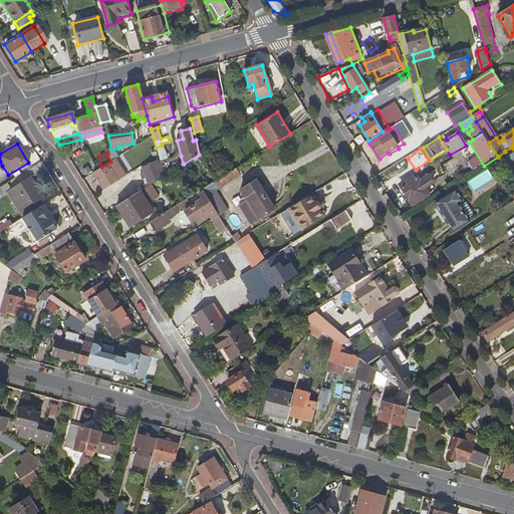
[(115,159),(118,158),(114,152),(107,154),(110,162),(115,159)]
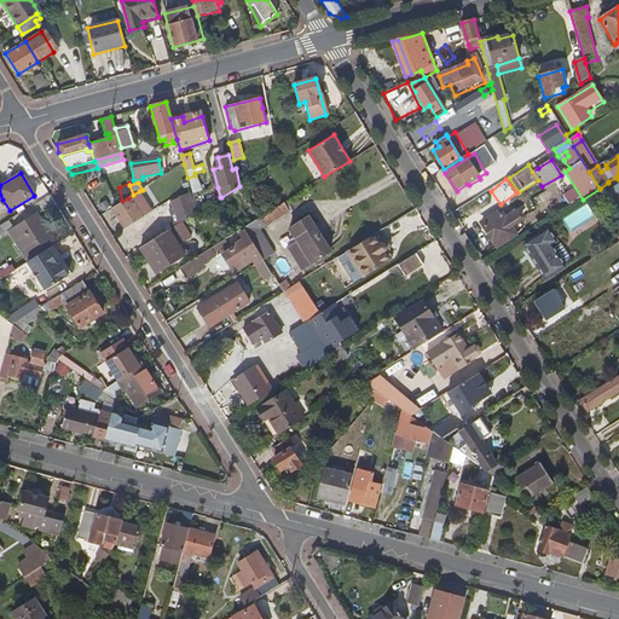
[(607,194),(612,201),(618,196),(618,185),(614,187),(607,194)]
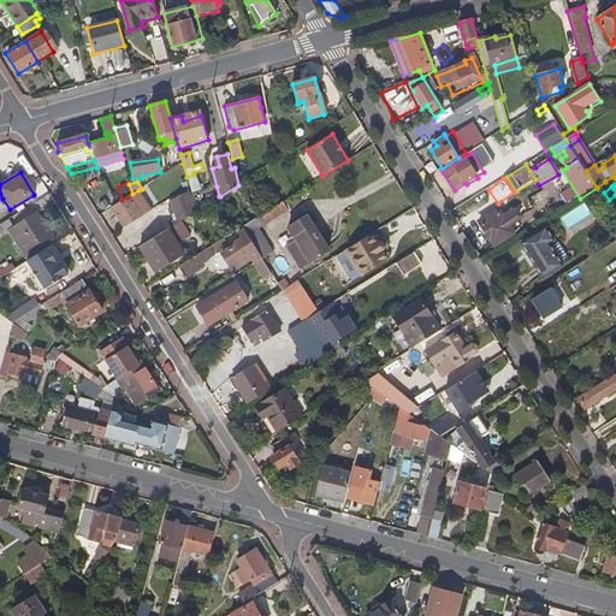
[(185,218),(196,212),(191,194),(189,187),(166,202),(176,217),(183,213),(185,218)]
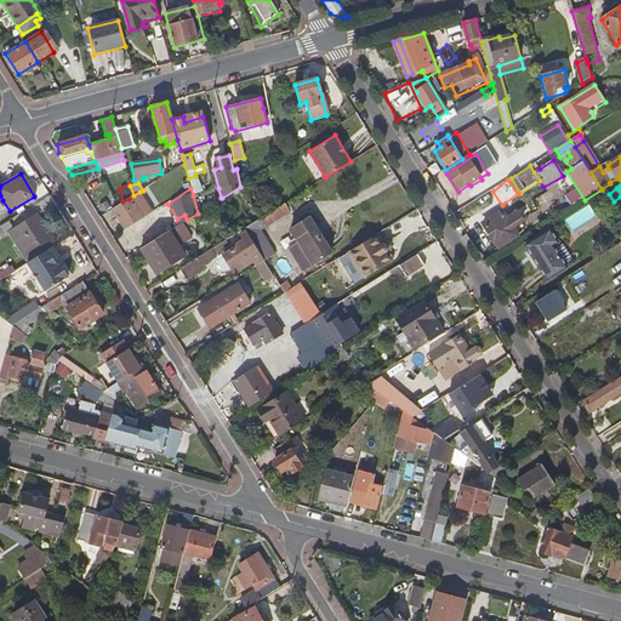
[(198,214),(205,209),(222,198),(221,198),(218,188),(212,189),(215,197),(203,200),(201,193),(193,195),(198,214)]
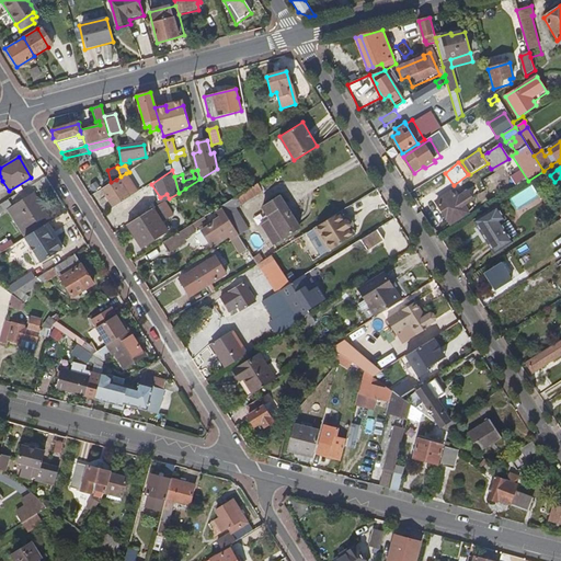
[(104,186),(100,189),(112,207),(128,198),(138,192),(126,173),(121,176),(116,180),(111,182),(104,186)]
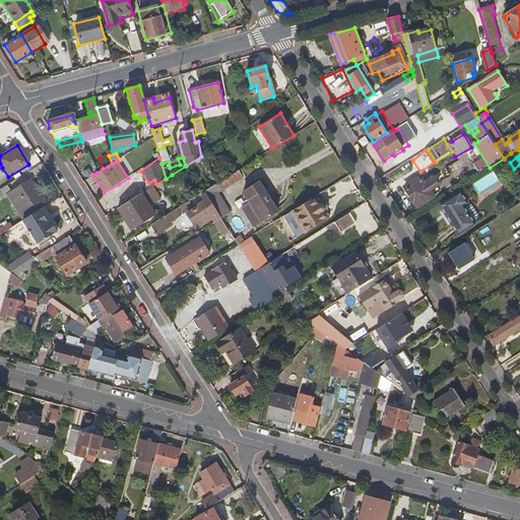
[(519,165),(514,169),(511,171),(514,176),(519,172),(519,165)]
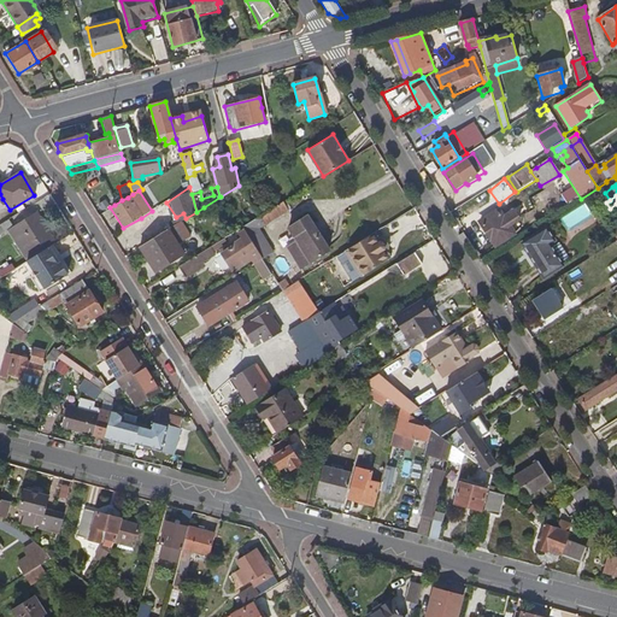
[(104,199),(97,204),(100,210),(109,205),(104,199)]
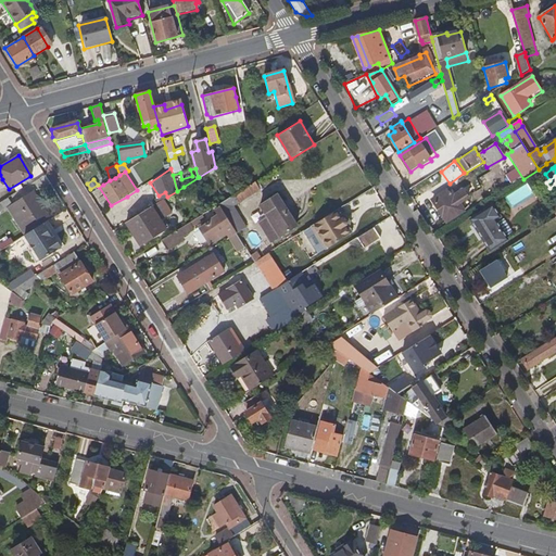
[(258,188),(254,181),(234,196),(238,202),(258,188)]
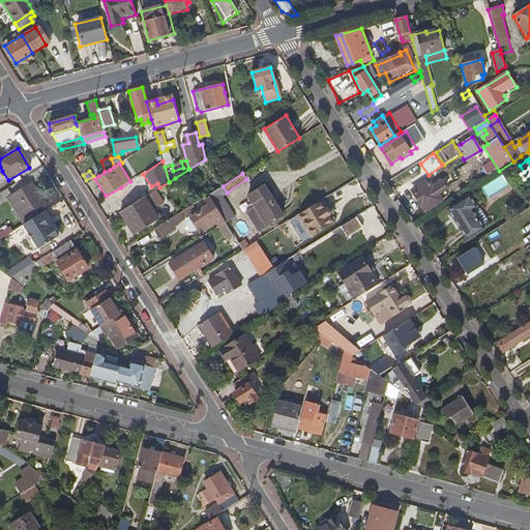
[(487,199),(509,186),(503,175),(480,187),(487,199)]
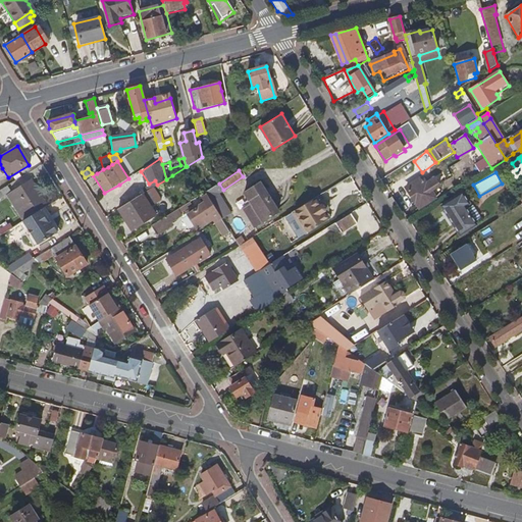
[(429,185),(437,179),(435,175),(426,180),(429,185)]
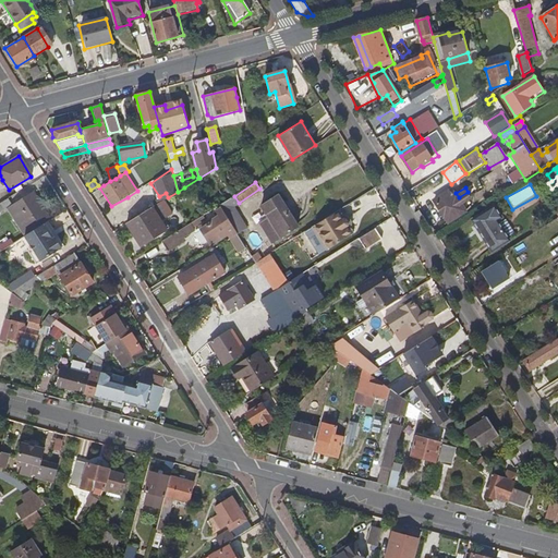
[(44,223),(49,220),(31,191),(10,205),(28,233),(44,223)]
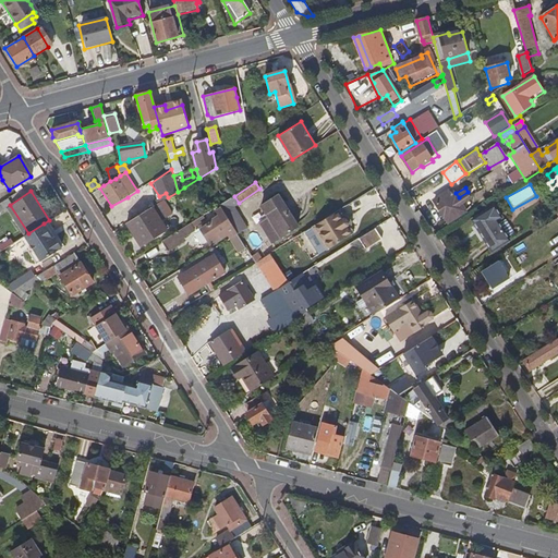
[(466,213),(462,206),(473,199),(468,192),(459,197),(456,193),(452,196),(450,193),(441,197),(444,201),(436,205),(446,222),(450,222),(466,213)]
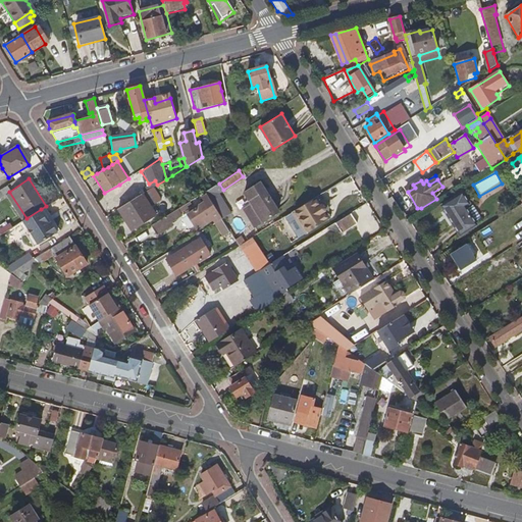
[(157,185),(155,180),(149,184),(142,188),(145,193),(151,189),(152,188),(157,185)]
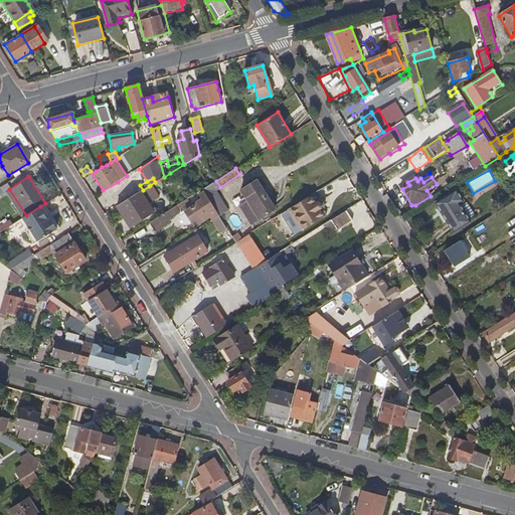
[(255,204),(268,197),(256,179),(240,190),(246,200),(250,197),(255,204)]
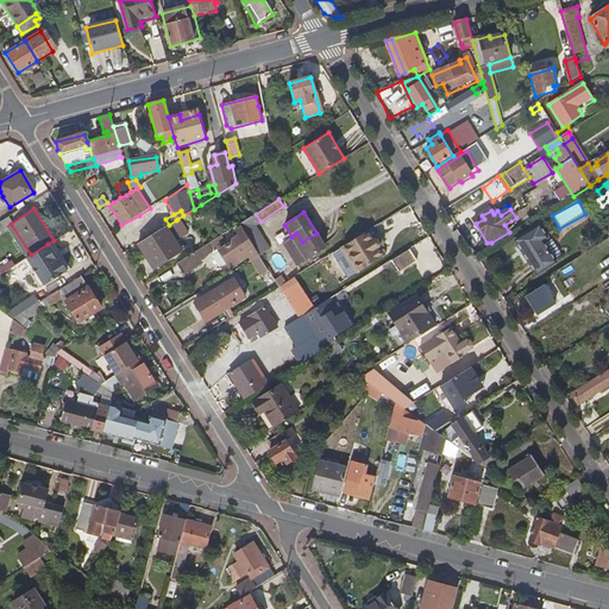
[(177,219),(176,220),(169,225),(164,227),(169,236),(174,243),(179,239),(187,234),(177,219)]
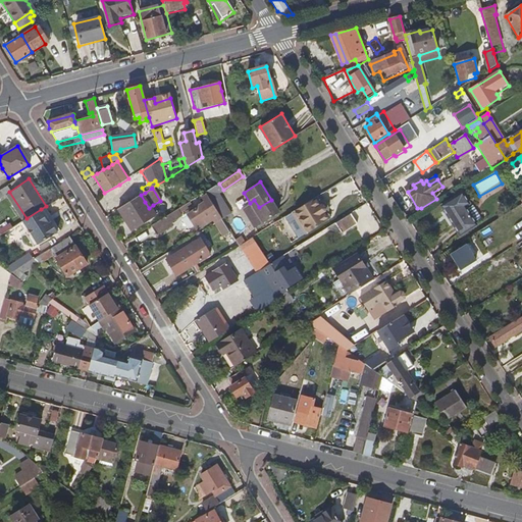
[(205,192),(221,219),(229,214),(212,188),(205,192)]
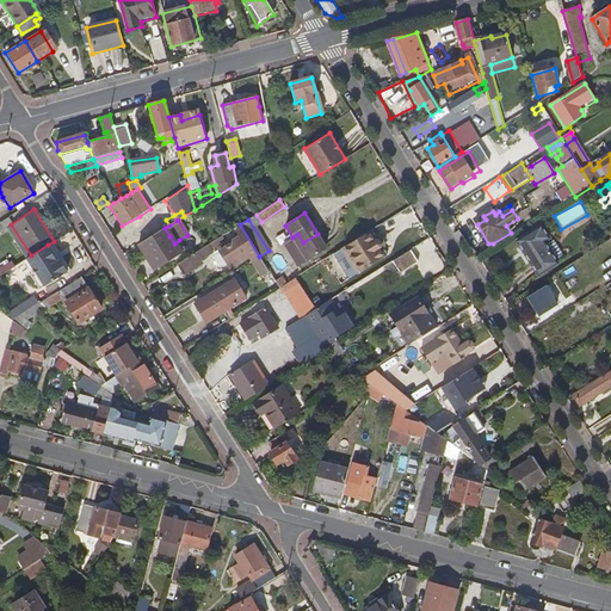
[(31,255),(11,224),(8,226),(5,228),(25,259),(31,255)]
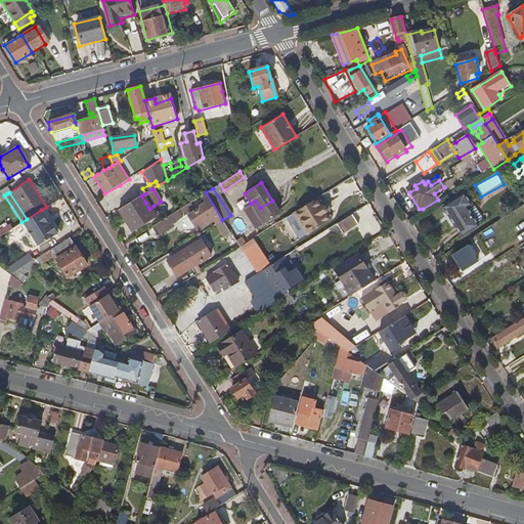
[(213,219),(216,224),(221,221),(222,220),(206,192),(203,194),(214,213),(213,213),(207,205),(194,212),(192,210),(187,213),(189,216),(184,219),(190,227),(194,224),(198,228),(213,219)]
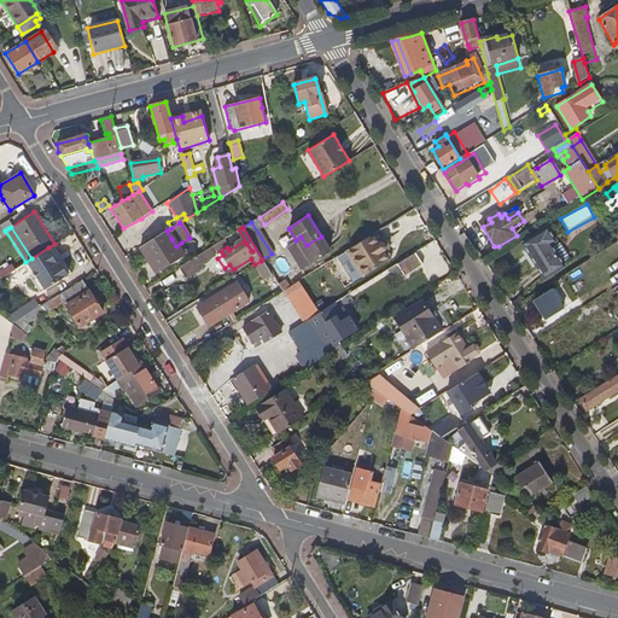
[(564,266),(551,245),(555,242),(548,229),(523,245),(544,278),(564,266)]
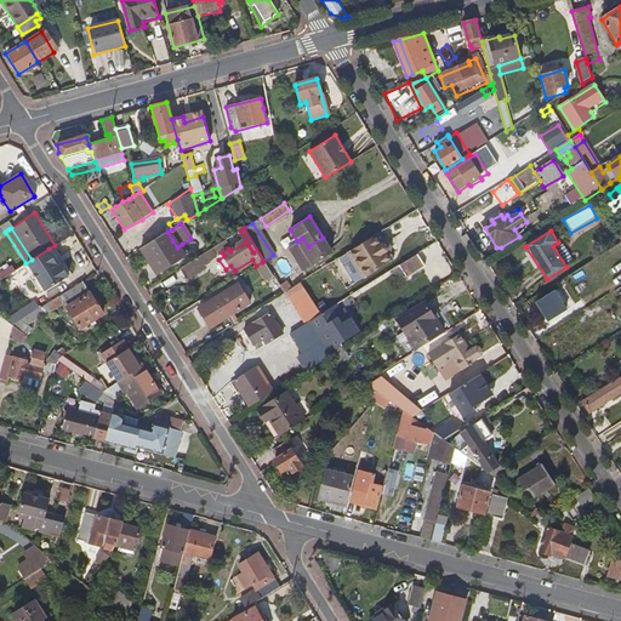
[(167,232),(140,249),(155,274),(183,256),(177,248),(172,240),(167,232)]
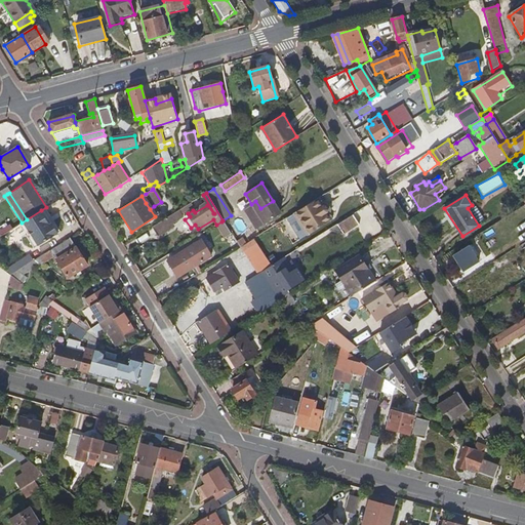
[(318,198),(292,214),(306,236),(332,219),(328,213),(330,208),(327,205),(322,204),(318,198)]
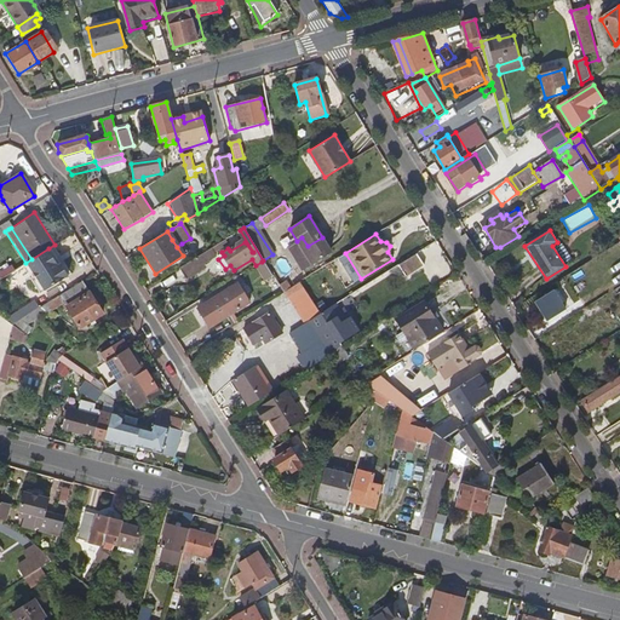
[(332,251),(322,237),(308,246),(302,237),(297,241),(290,246),(303,268),(332,251)]
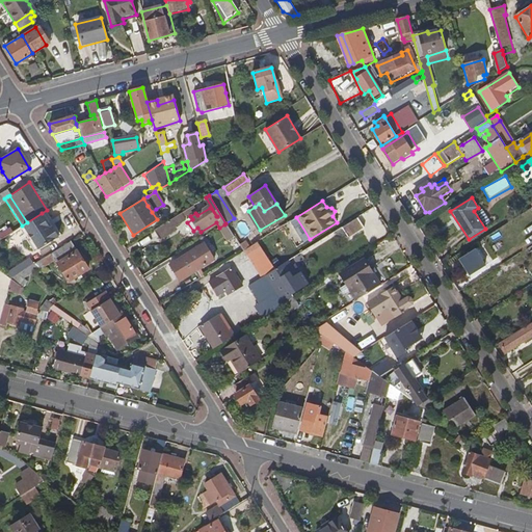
[(191,207),(154,230),(160,239),(177,230),(174,227),(186,219),(184,216),(193,210),(191,207)]
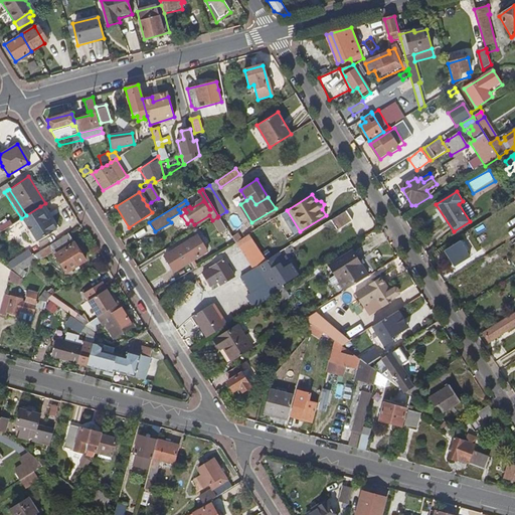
[(45,213),(40,206),(26,215),(21,218),(36,241),(55,229),(49,219),(47,220),(43,215),(45,213)]
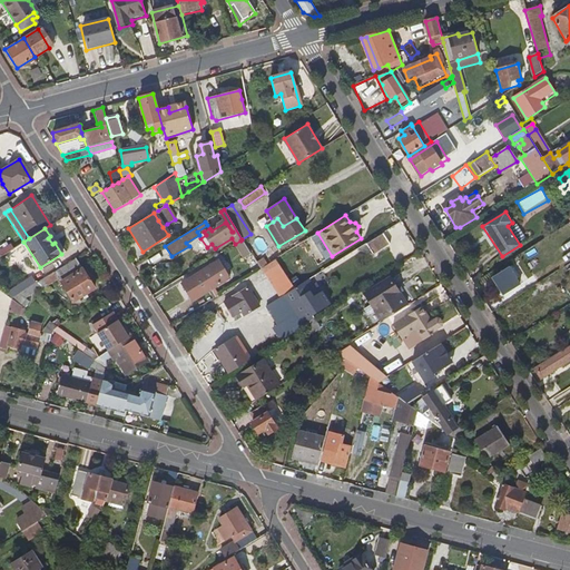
[(389,243),(382,233),(371,241),(377,249),(389,243)]
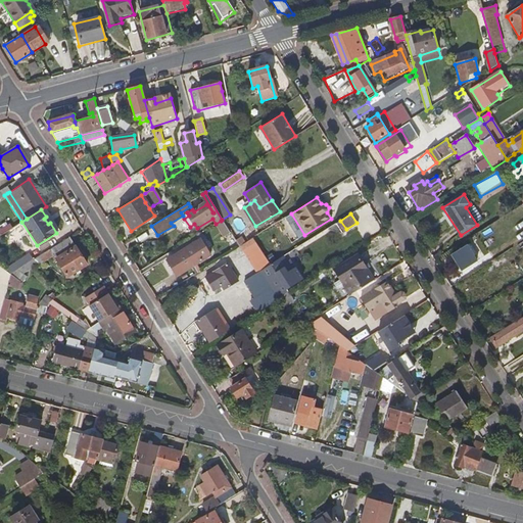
[(223,238),(229,233),(221,221),(216,224),(215,225),(223,238)]
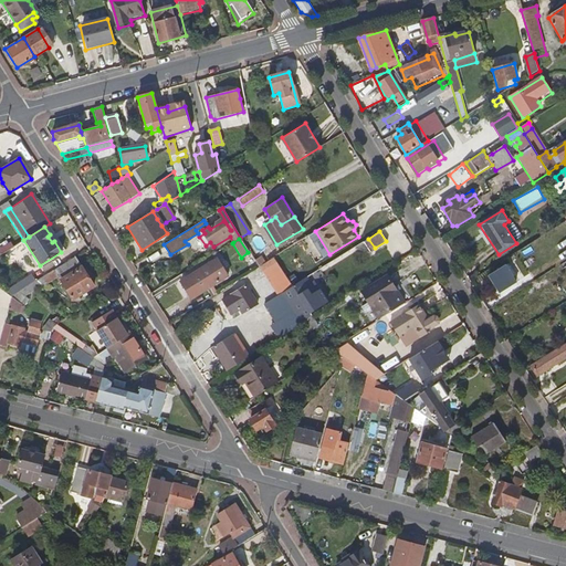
[(559,252),(554,242),(546,247),(553,257),(559,252)]
